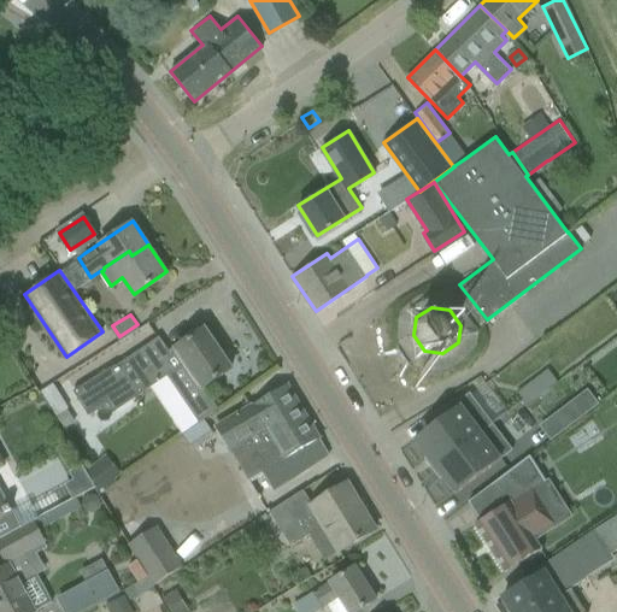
[(115,362),(74,387),(89,412),(109,400),(113,410),(151,384),(166,374),(199,419),(200,419),(218,406),(204,384),(231,366),(228,360),(230,359),(230,355),(225,348),(222,348),(219,349),(204,327),(176,346),(178,349),(171,354),(159,335),(139,349),(117,364),(115,362)]
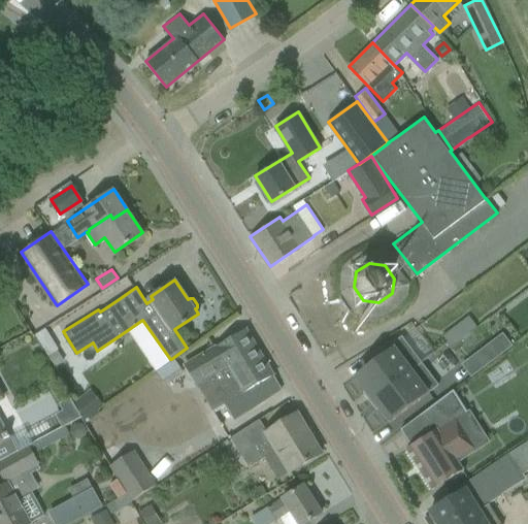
[(456,324),(442,334),(451,345),(464,334),(456,324)]
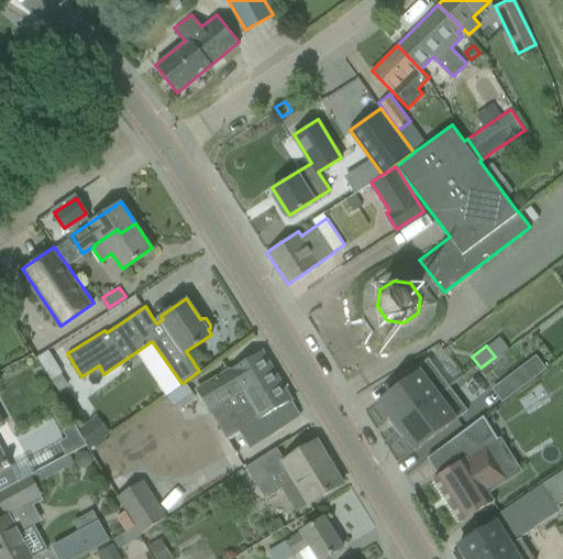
[(37,354),(52,376),(63,370),(48,348),(37,354)]
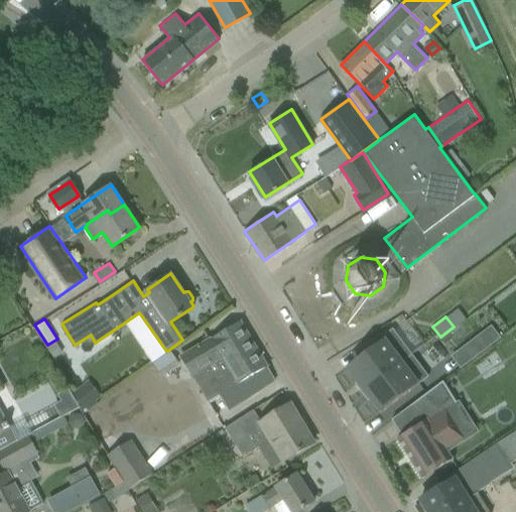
[(189,352),(181,356),(207,397),(208,399),(220,392),(221,393),(228,406),(274,378),(266,366),(268,365),(240,320),(223,330),(210,338),(211,339),(189,352)]
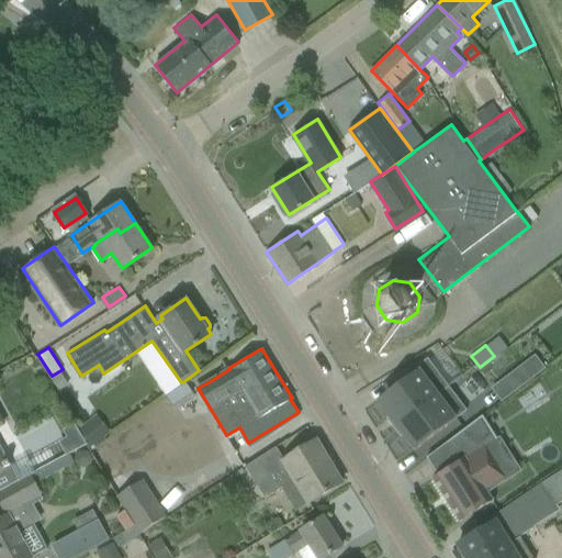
[(437,360),(450,380),(467,369),(452,349),(437,360)]
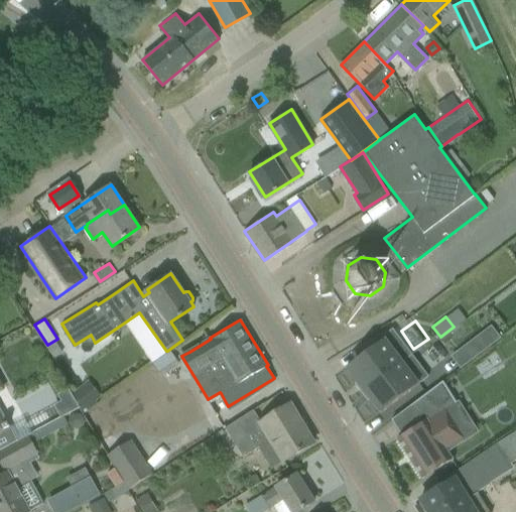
[(460,365),(500,334),(490,321),(449,352),(460,365)]
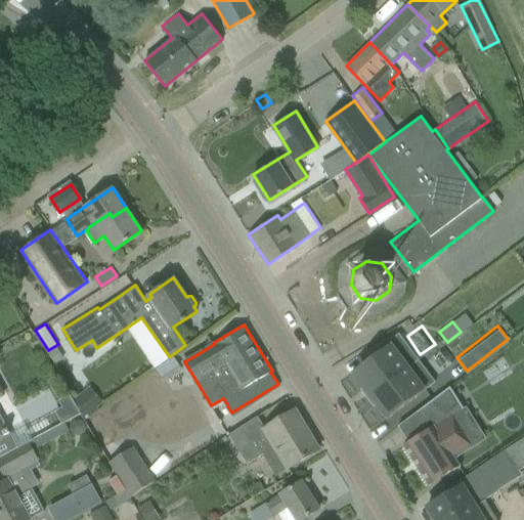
[(376,353),(352,372),(362,386),(360,387),(361,388),(363,387),(368,394),(366,395),(366,396),(419,358),(398,332),(389,339),(387,337),(372,349),(376,353)]
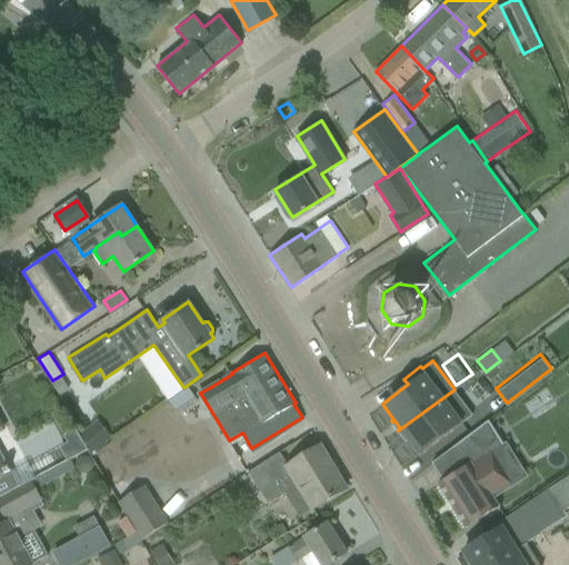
[(455,389),(399,430),(401,429),(407,437),(405,438),(406,439),(408,438),(419,454),(462,422),(461,422),(472,413),(455,389)]
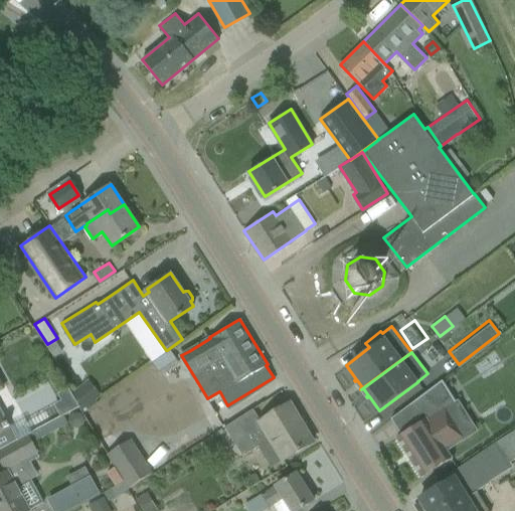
[(101,392),(89,377),(71,391),(83,406),(101,392)]
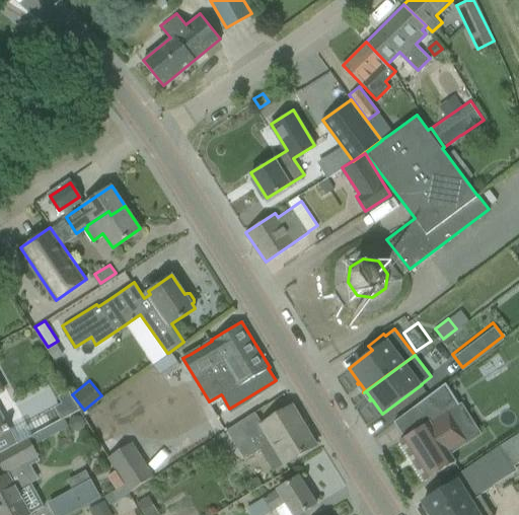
[(399,439),(425,480),(454,460),(450,452),(467,441),(448,410),(459,402),(445,381),(414,406),(425,423),(399,439)]
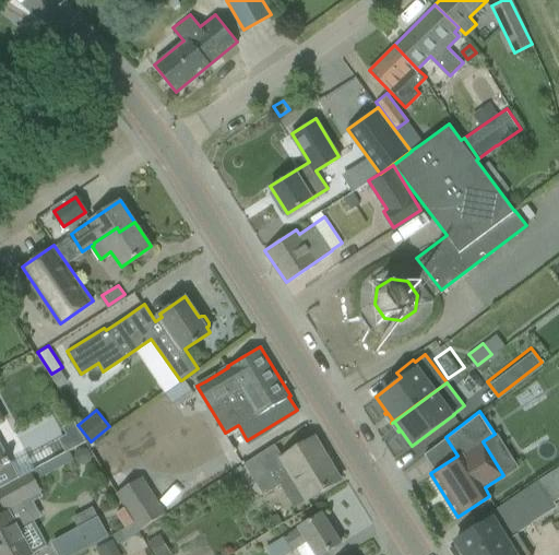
[(266,446),(245,460),(264,493),(281,482),(293,474),(307,498),(321,489),(340,477),(314,435),(282,455),(275,443),(286,436),(286,435),(266,446)]
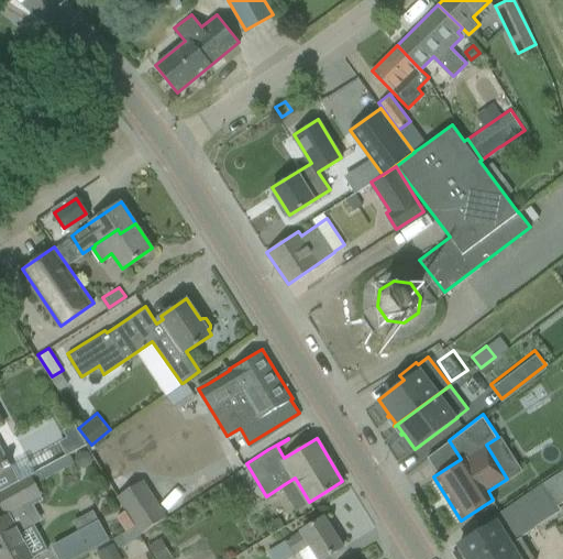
[(69,451),(56,458),(62,468),(74,460),(69,451)]
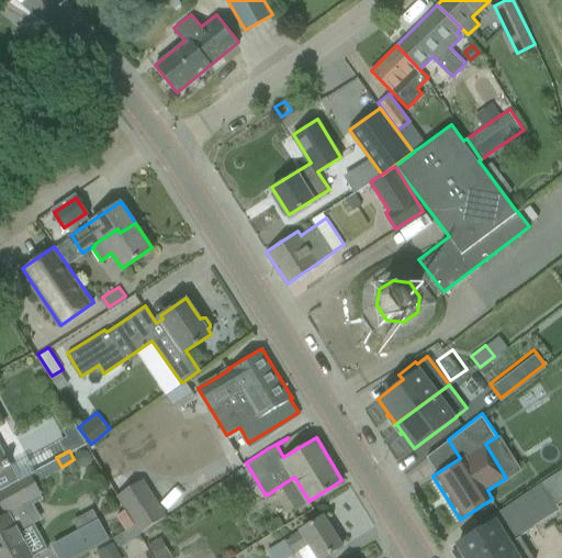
[(0,500),(7,513),(0,516),(0,557),(26,557),(33,555),(33,554),(47,546),(34,522),(23,502),(41,492),(35,481),(48,473),(44,465),(30,472),(31,473),(15,482),(0,489),(0,500)]
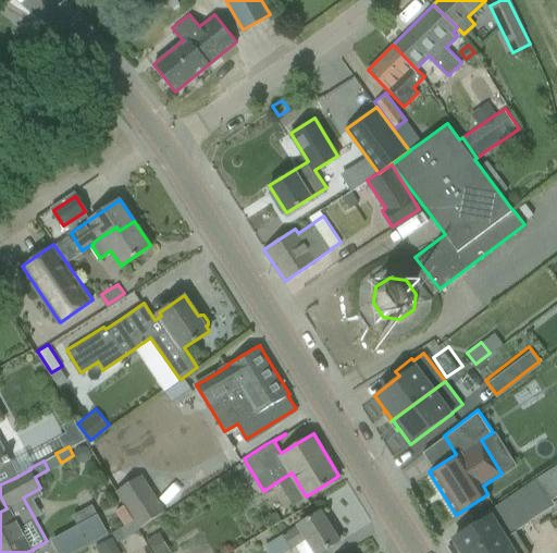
[(473,526),(454,538),(463,552),(529,552),(530,552),(516,530),(517,529),(531,520),(530,519),(527,513),(548,500),(556,493),(556,463),(511,493),(487,510),(491,515),(473,526)]
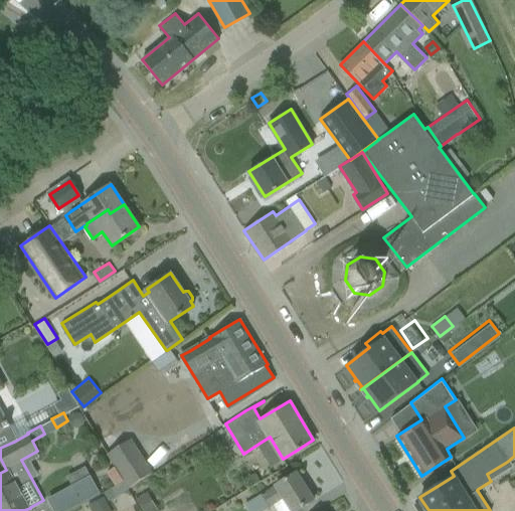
[(214,432),(201,440),(204,446),(218,438),(214,432)]
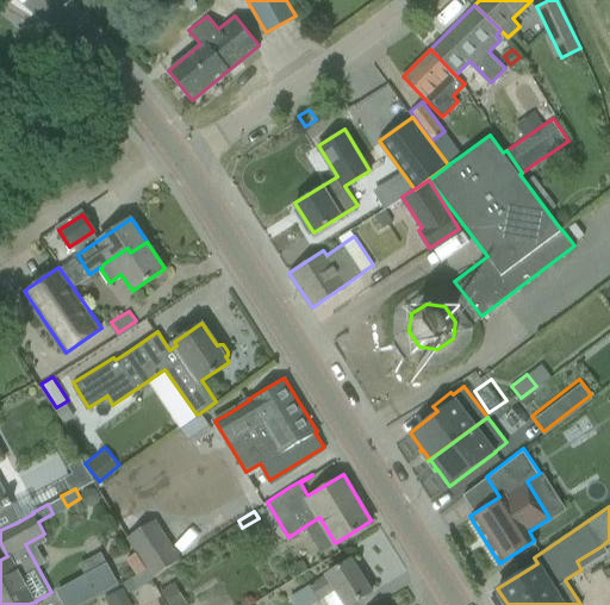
[(145,523),(128,535),(136,550),(147,566),(153,574),(181,556),(169,538),(155,517),(145,523)]
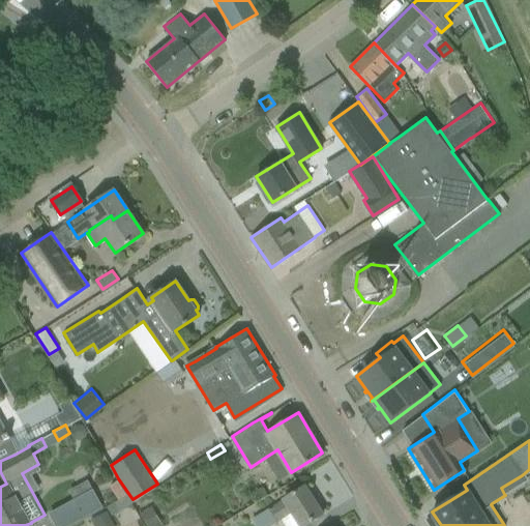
[(118,478),(110,484),(119,498),(127,492),(118,478)]
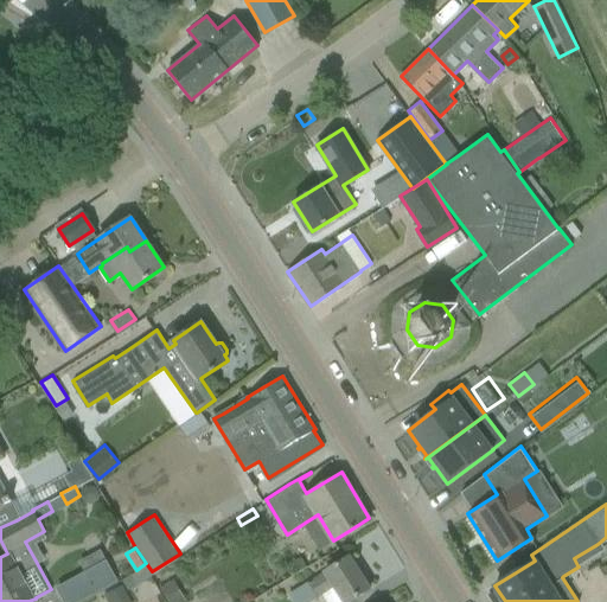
[(87,570),(57,587),(65,601),(72,601),(116,578),(100,550),(81,559),(87,570)]
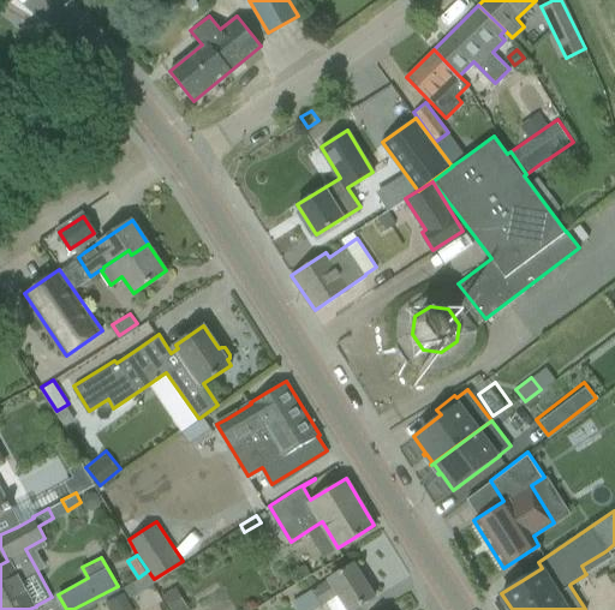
[(353,563),(332,576),(314,588),(323,603),(339,593),(348,609),(350,609),(352,609),(374,596),(353,563)]
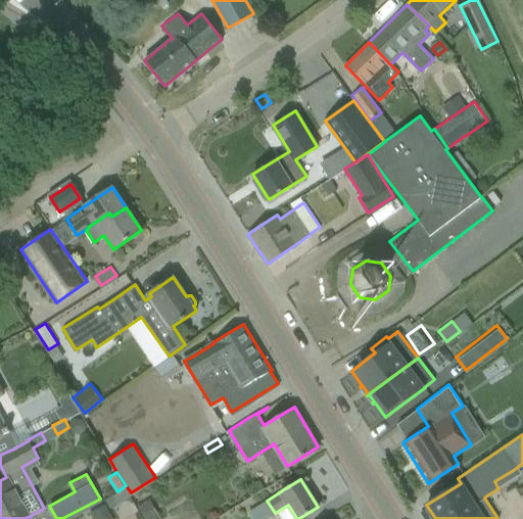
[(153,518),(160,516),(149,497),(137,504),(146,518),(153,518)]
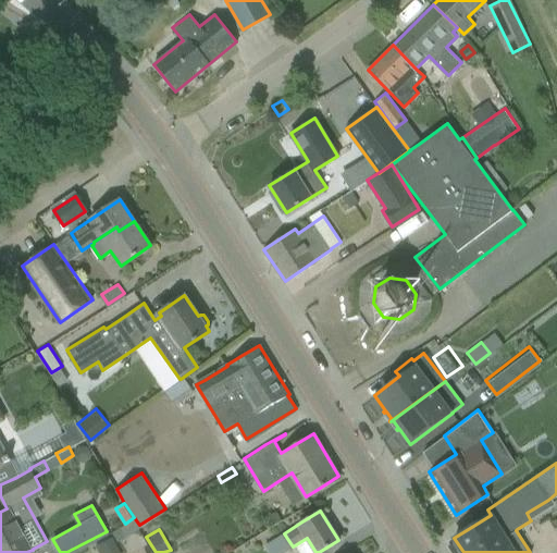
[(113,535),(96,543),(100,552),(120,552),(123,552),(113,535)]
